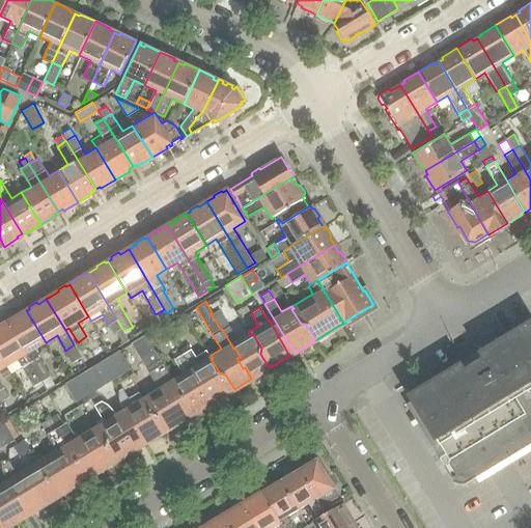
[(250,335),(248,332),(238,338),(220,308),(212,312),(211,313),(221,330),(222,329),(233,349),(235,348),(241,357),(236,358),(243,368),(245,367),(251,379),(268,368),(269,367),(260,354),(261,349),(253,334),(250,335)]
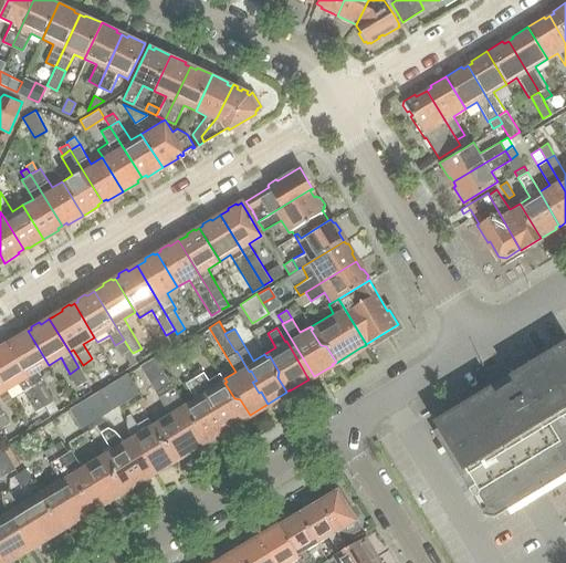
[(16,339),(8,344),(44,405),(53,399),(38,372),(49,365),(28,331),(24,333),(22,332),(16,336),(16,339)]
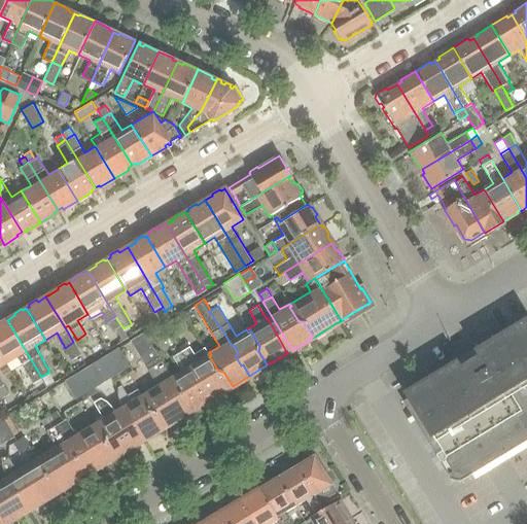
[(115,316),(107,321),(112,329),(120,324),(115,316)]
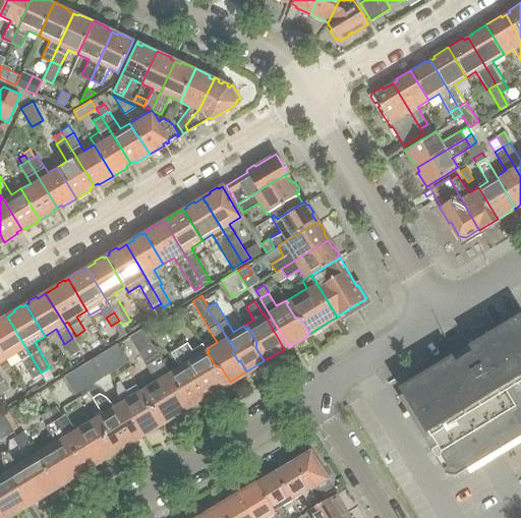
[(0,348),(6,359),(16,352),(32,378),(41,372),(7,317),(0,320),(0,348)]
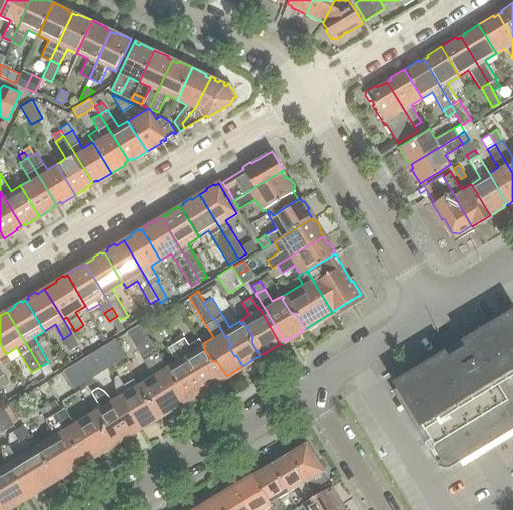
[(512,316),(392,390),(438,465),(447,467),(512,427),(512,316)]
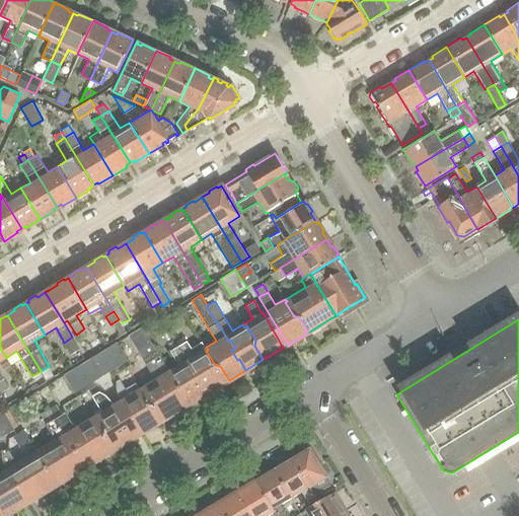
[(141,326),(128,335),(153,378),(140,386),(141,388),(139,390),(148,404),(152,406),(161,420),(162,421),(190,404),(189,403),(190,403),(168,369),(167,370),(158,355),(141,326)]
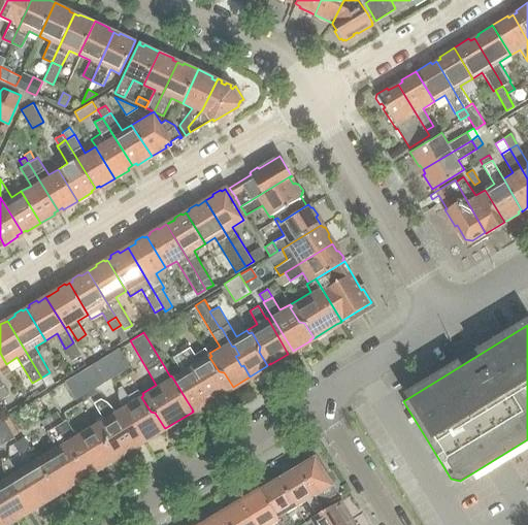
[(73,342),(65,349),(71,358),(79,353),(73,342)]
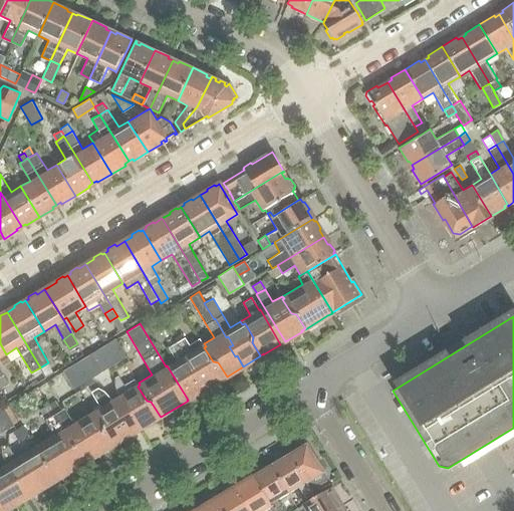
[(200,338),(189,344),(185,336),(178,340),(207,389),(223,379),(222,378),(226,376),(227,376),(218,362),(213,361),(204,347),(206,346),(204,343),(203,343),(200,338)]
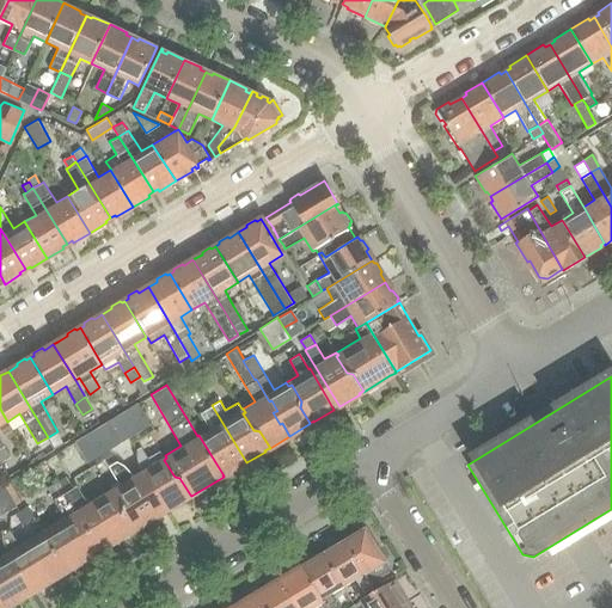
[(118,442),(151,423),(138,401),(105,421),(118,442)]
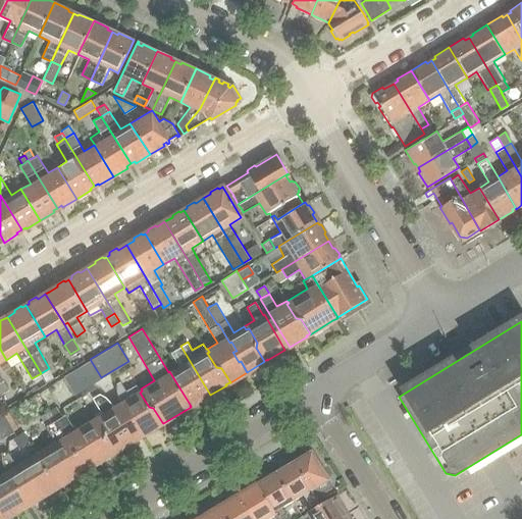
[(210,395),(180,346),(170,352),(178,366),(169,371),(191,406),(192,405),(192,406),(208,396),(210,395)]
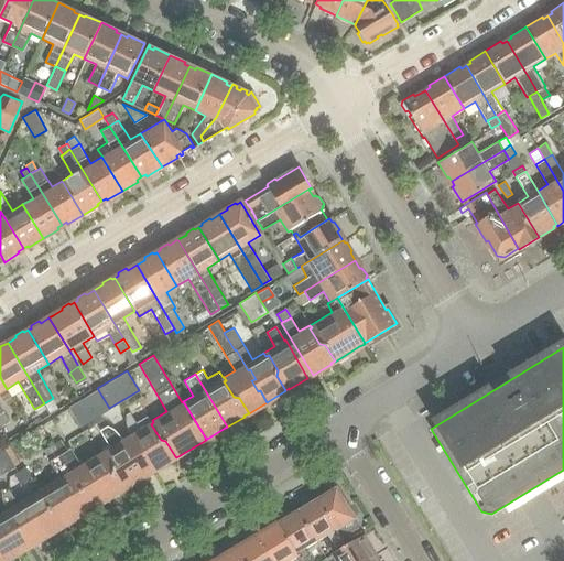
[(97,388),(69,406),(80,425),(109,408),(97,388)]
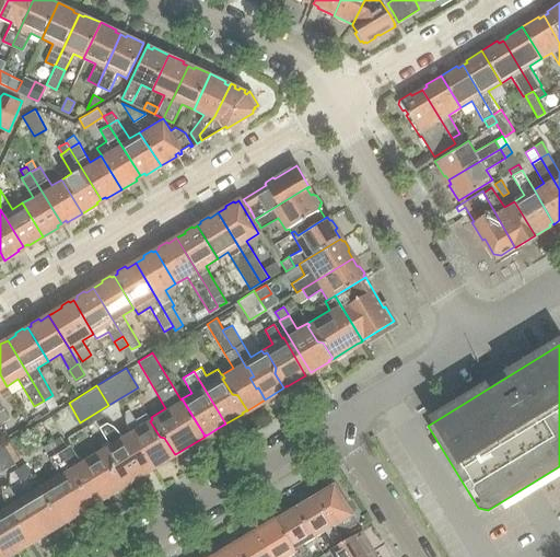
[(4,407),(0,409),(0,420),(1,421),(10,417),(4,407)]
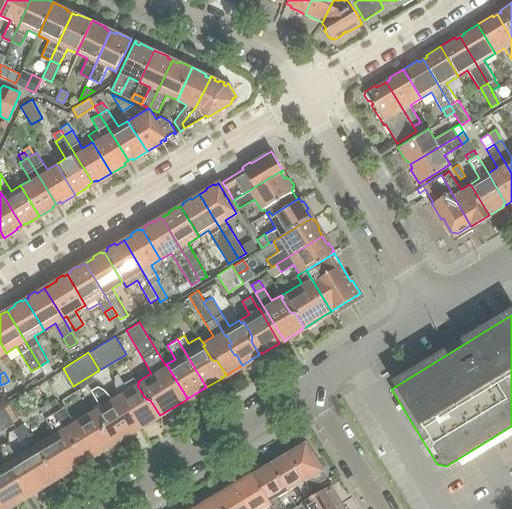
[(134,419),(139,427),(156,417),(156,416),(159,414),(150,400),(146,399),(137,385),(139,383),(138,381),(137,382),(133,376),(124,381),(118,372),(114,375),(113,382),(119,392),(118,393),(134,419)]
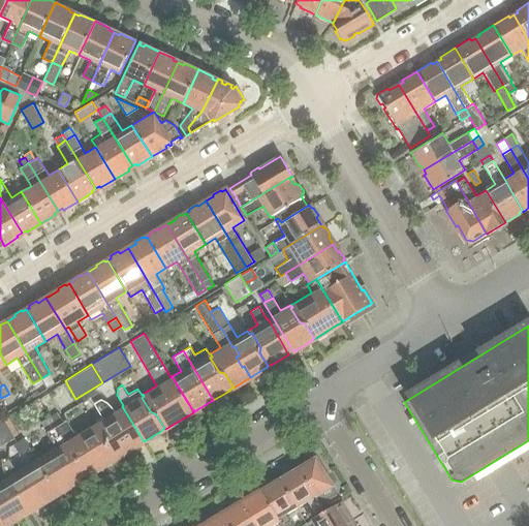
[(99,399),(93,403),(102,419),(96,423),(98,426),(100,425),(109,438),(106,444),(116,458),(118,457),(119,457),(136,446),(144,441),(138,433),(122,406),(115,410),(114,411),(109,404),(106,402),(102,400),(99,399)]
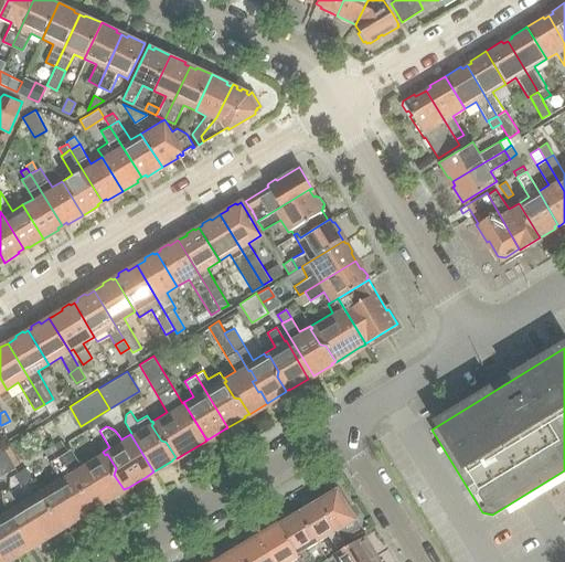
[(62,439),(54,444),(61,454),(67,451),(62,439)]
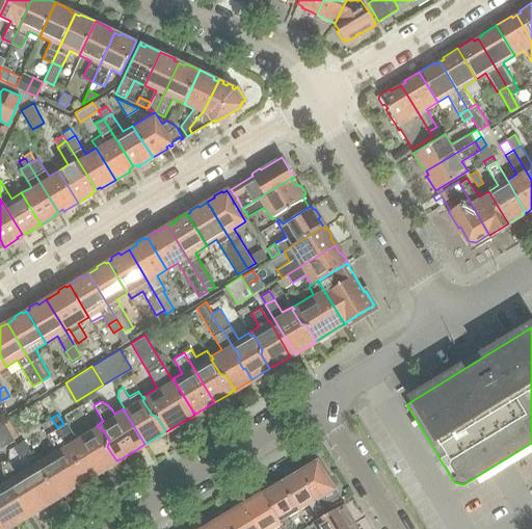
[(51,418),(42,423),(48,432),(57,427),(51,418)]
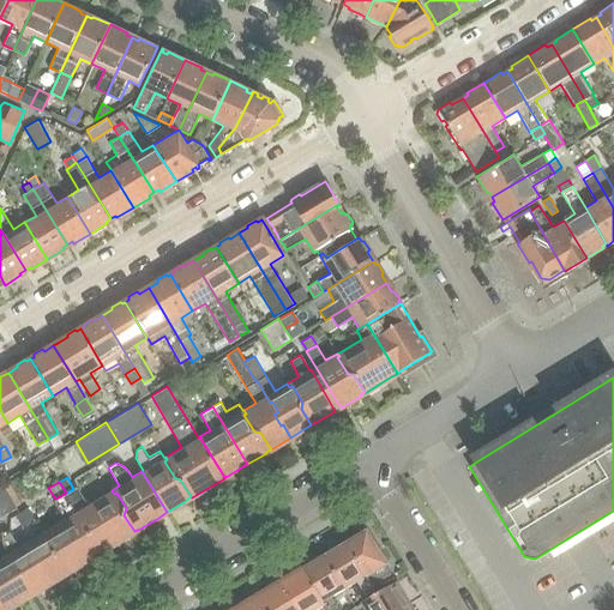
[(0,515),(17,507),(4,484),(0,487),(0,515)]
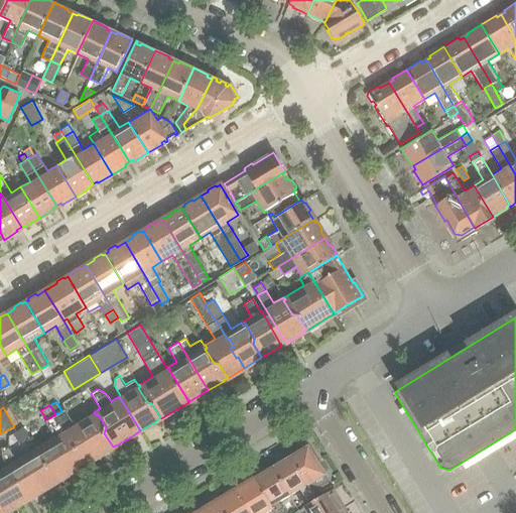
[(61,411),(55,414),(62,427),(66,427),(87,463),(112,447),(113,446),(104,433),(106,427),(98,414),(96,415),(94,412),(74,424),(65,409),(61,411)]
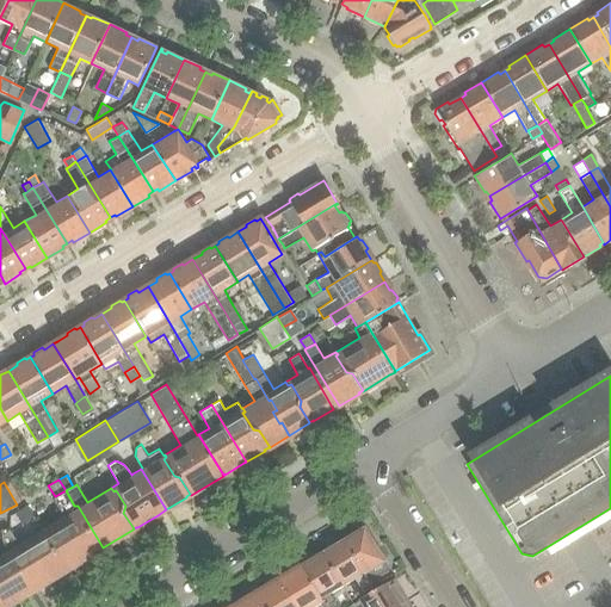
[(66,515),(42,531),(66,570),(68,569),(103,547),(78,506),(74,506),(66,490),(55,496),(66,515)]
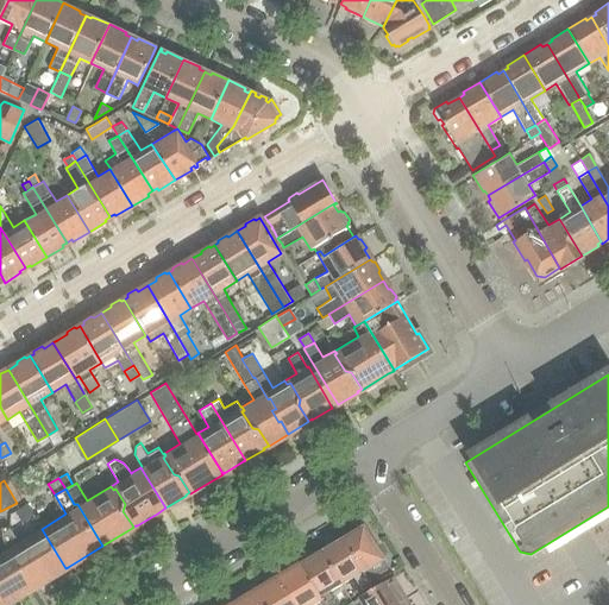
[(16,511),(23,523),(35,516),(27,504),(16,511)]
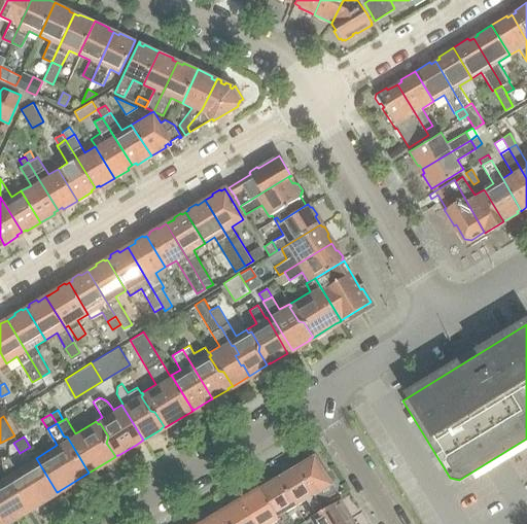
[(9,456),(1,456),(1,464),(3,469),(6,476),(22,501),(28,511),(56,493),(56,492),(57,492),(36,458),(16,469),(9,456)]
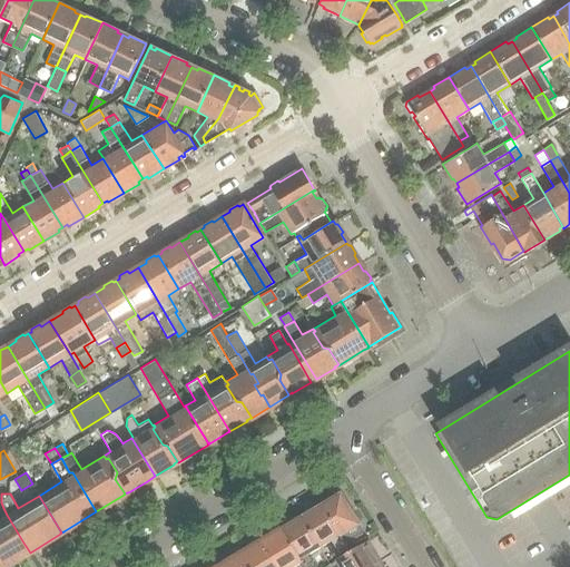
[(345,548),(354,543),(363,537),(355,524),(357,522),(357,521),(359,520),(344,497),(342,498),(342,497),(341,497),(336,496),(335,496),(334,495),(323,500),(324,502),(321,505),(338,535),(337,535),(345,548)]
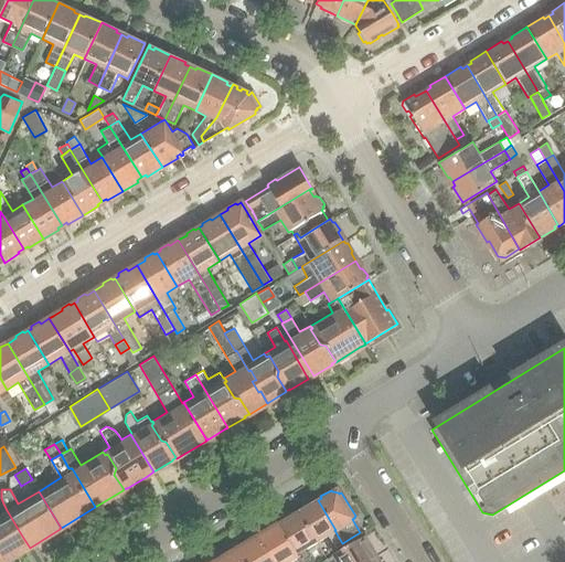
[(312,501),(298,510),(316,541),(334,530),(336,530),(318,500),(313,504),(312,501)]
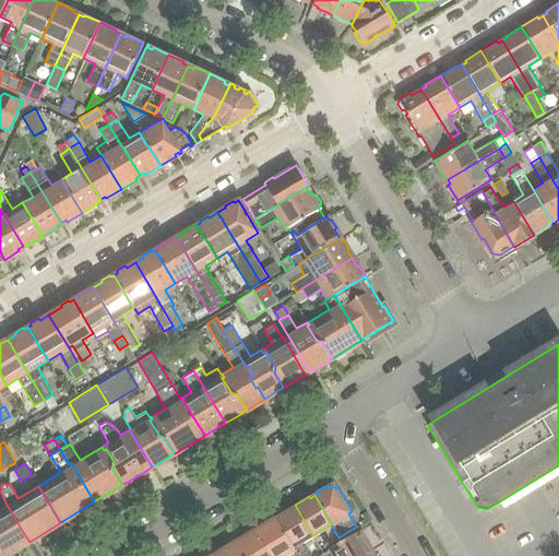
[(0,555),(3,555),(21,546),(30,542),(23,532),(7,505),(0,508),(0,555)]
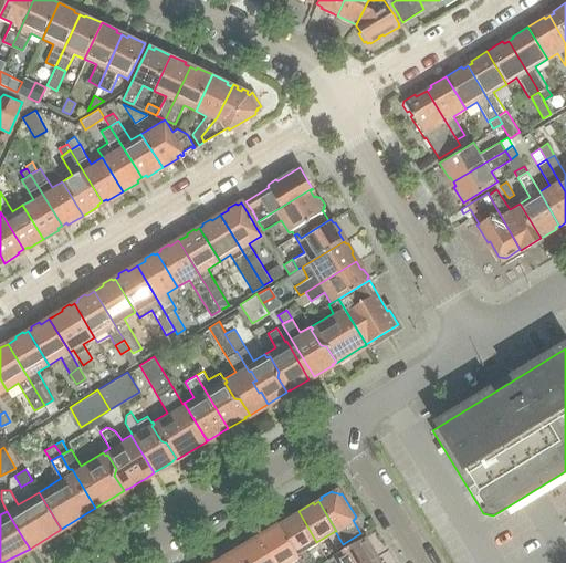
[(316,542),(299,511),(283,520),(285,521),(280,524),(299,558),(302,562),(311,562),(313,562),(305,550),(316,542)]
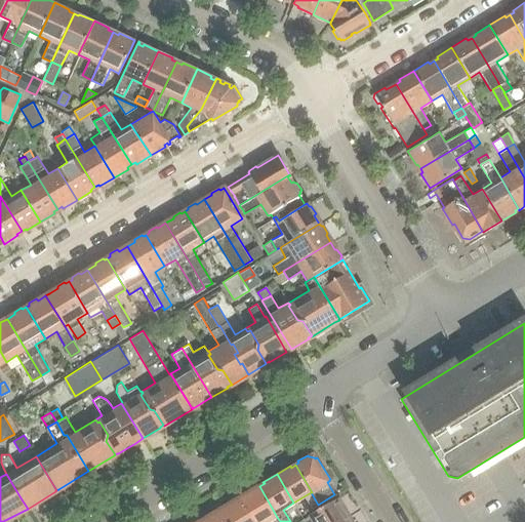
[(269,521),(277,517),(259,486),(256,488),(254,487),(247,491),(247,493),(239,498),(253,521),(269,521)]
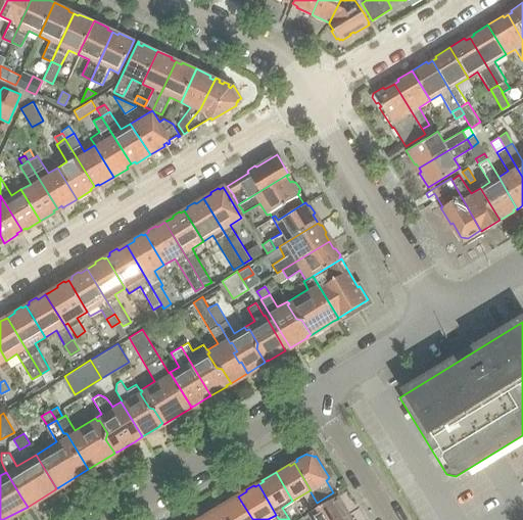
[(327,501),(305,513),(310,519),(335,519),(346,513),(344,509),(345,508),(337,495),(336,497),(335,495),(327,501)]
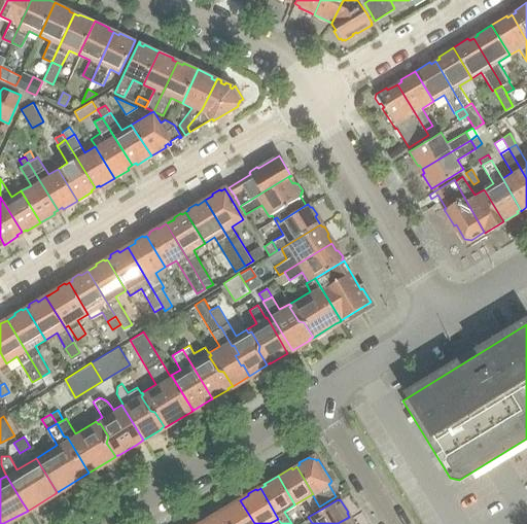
[(254,523),(240,500),(234,504),(232,503),(224,508),(224,510),(221,512),(229,523),(254,523)]
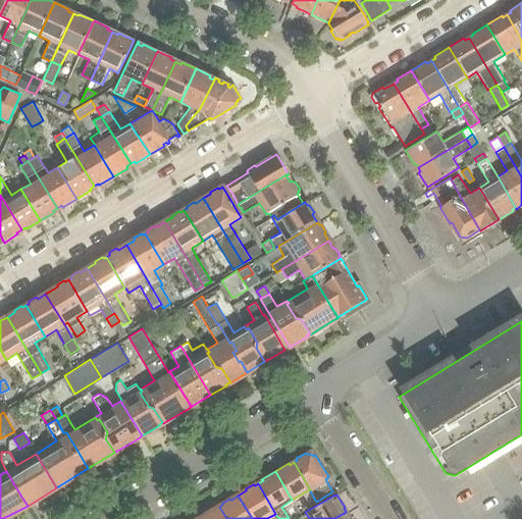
[(226,518),(219,507),(218,508),(215,507),(209,511),(209,513),(201,518),(226,518)]
